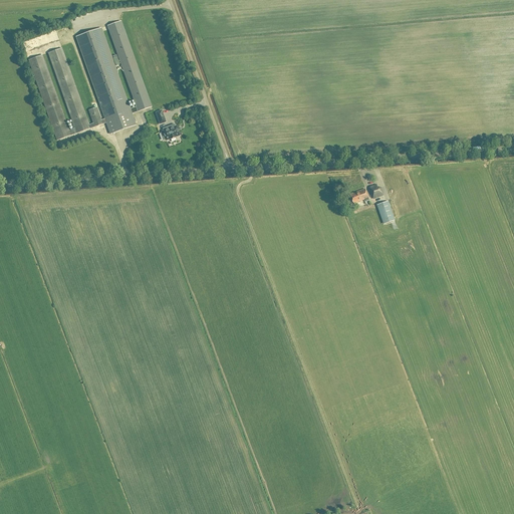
[(97,107),(88,110),(93,123),(89,125),(62,48),(48,53),(75,129),(69,131),(42,55),(29,60),(57,141),(102,124),(106,122),(110,135),(136,125),(132,114),(152,107),(120,21),(107,26),(137,106),(130,109),(101,28),(76,37),(104,119),(101,120),(97,107)]
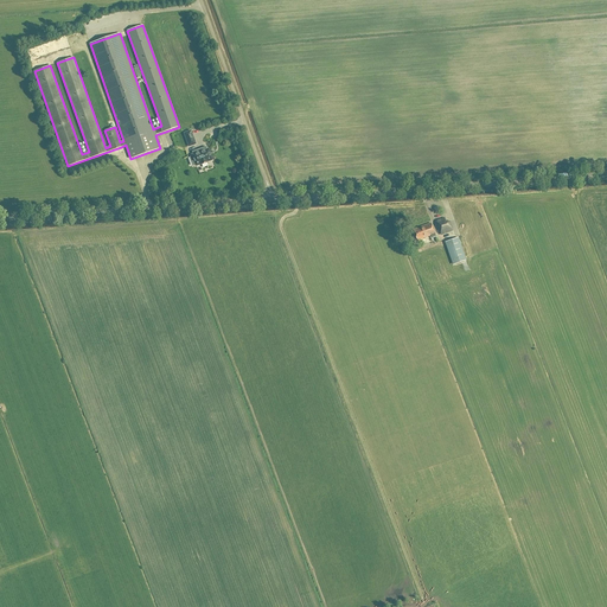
[(189,147),(196,145),(191,131),(184,133),(189,147)]
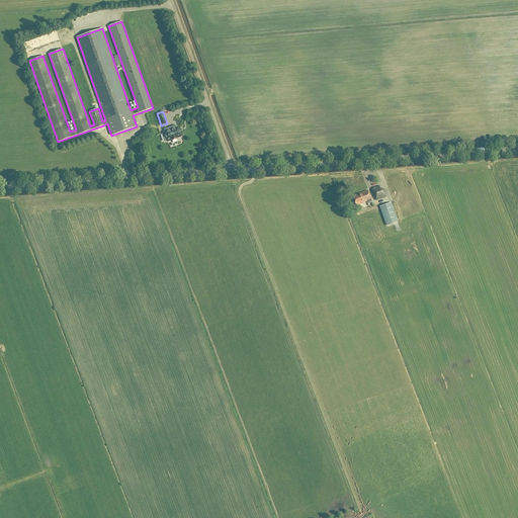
[(162,134),(165,142),(167,141),(167,142),(181,137),(178,127),(177,127),(176,125),(166,128),(167,132),(164,133),(162,134)]
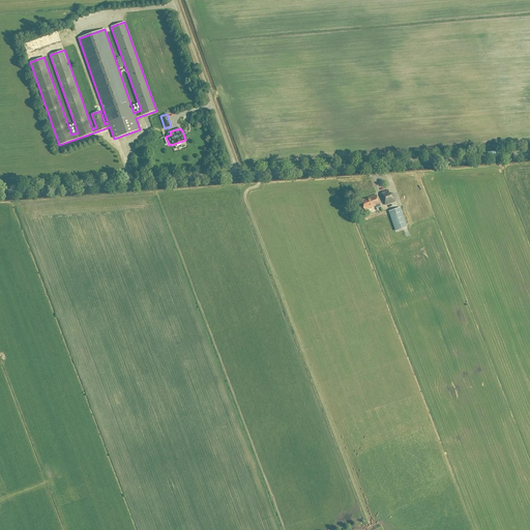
[(388,189),(380,194),(384,205),(395,201),(392,194),(390,194),(389,194),(388,189)]
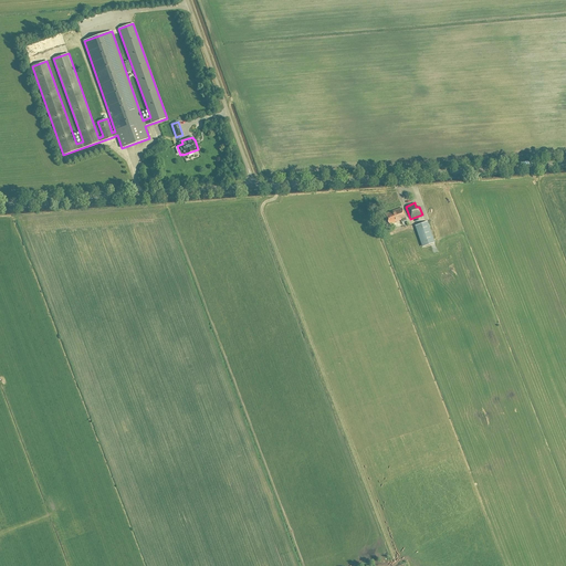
[(401,208),(385,215),(389,224),(401,220),(402,222),(406,220),(405,218),(406,218),(401,208)]
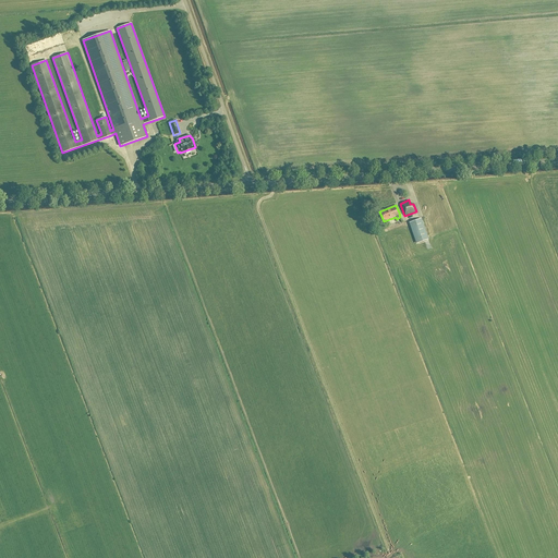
[(421,218),(411,222),(419,243),(428,239),(421,218)]
